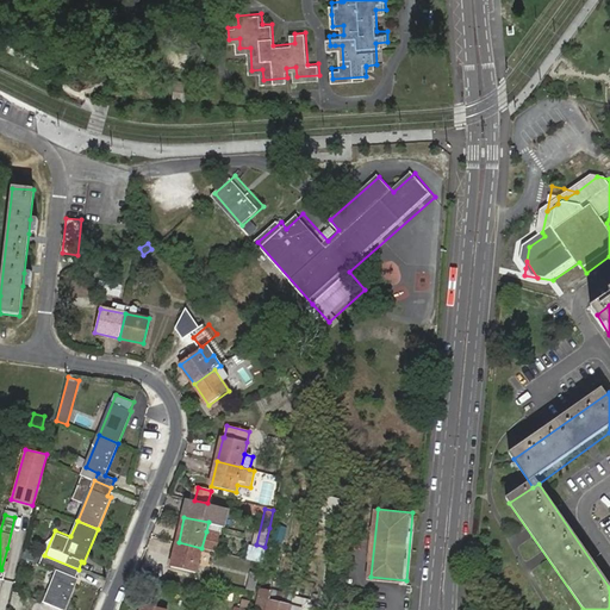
[(215,551),(219,534),(206,531),(201,548),(215,551)]
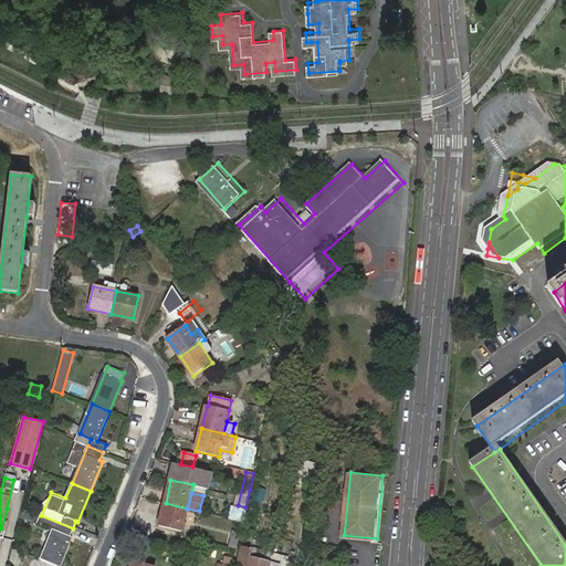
[(182,531),(187,509),(166,503),(159,525),(182,531)]
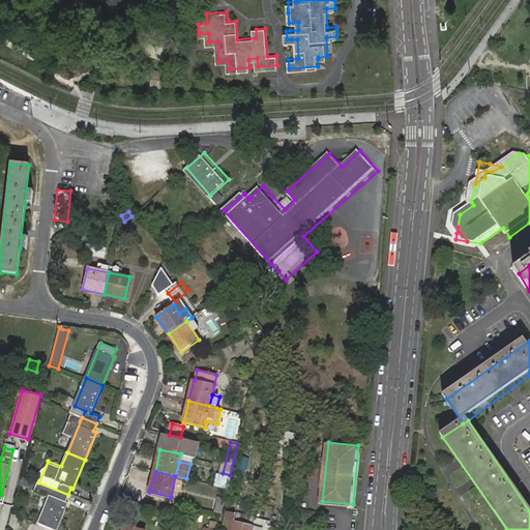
[(230,489),(232,477),(219,474),(216,486),(230,489)]
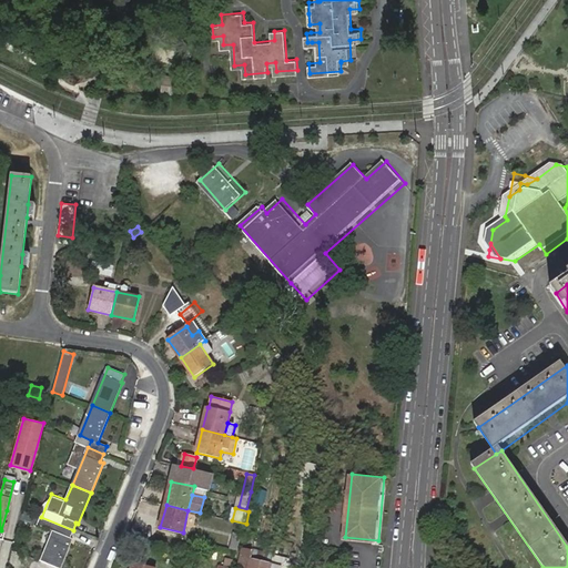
[(41,517),(40,517),(37,525),(53,531),(41,559),(60,567),(72,539),(70,538),(73,530),(41,517)]
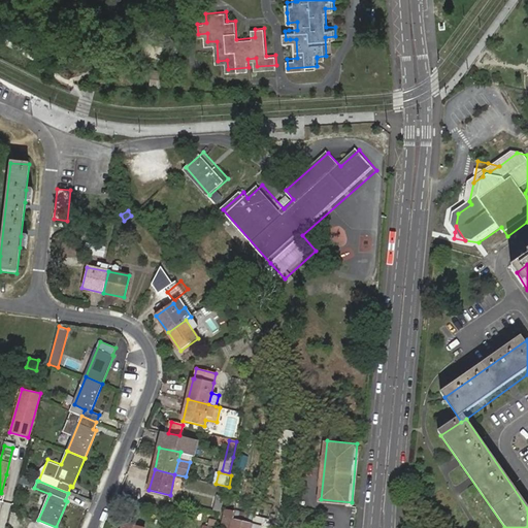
[(218,495),(215,508),(222,509),(225,497),(218,495)]
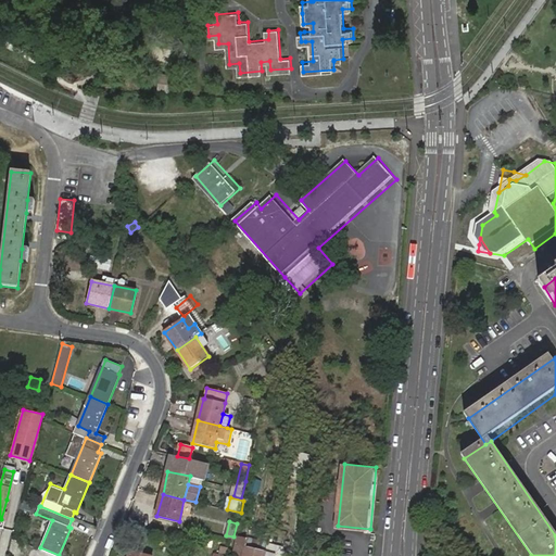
[(266,555),(268,545),(269,544),(238,536),(234,555),(266,555)]
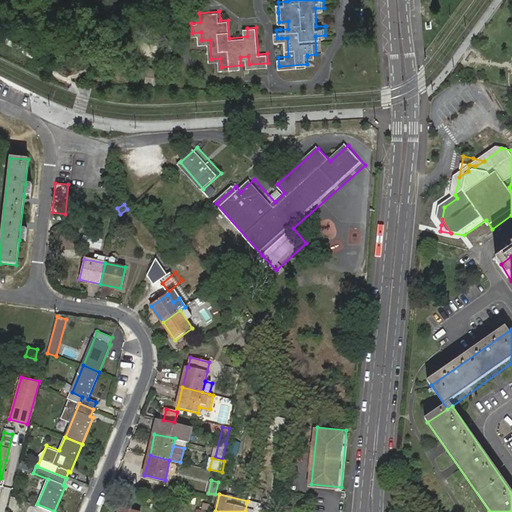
[(15,511),(19,498),(12,496),(8,511),(12,511),(15,511)]
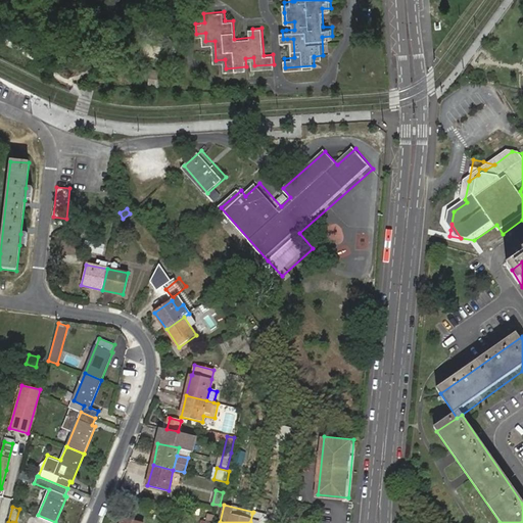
[(257,522),(259,515),(252,513),(250,522),(257,522)]
